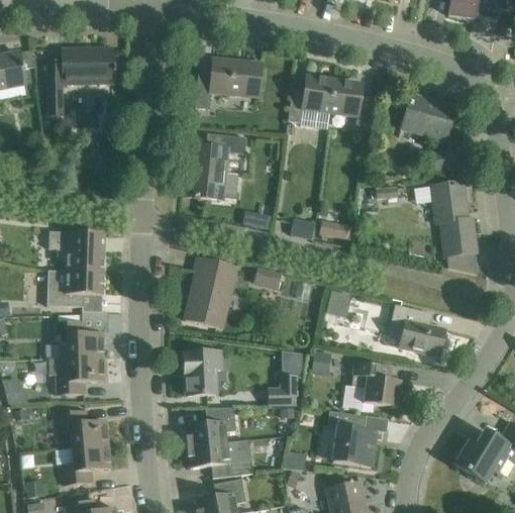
[(450,0),(448,14),(473,19),(474,15),(475,15),(477,0),(450,0)]
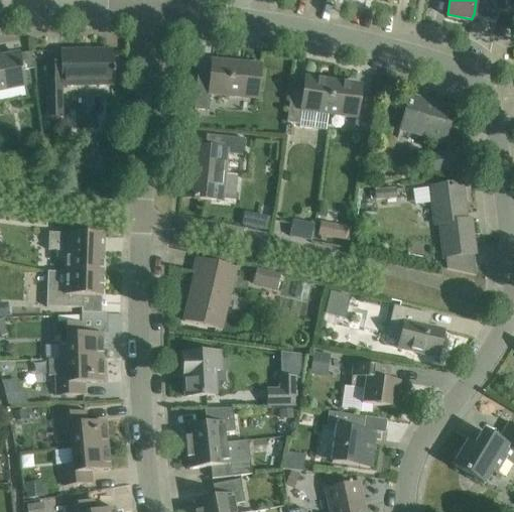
[(476,0),(474,15),(496,20),(498,8),(510,10),(512,0),(476,0)]
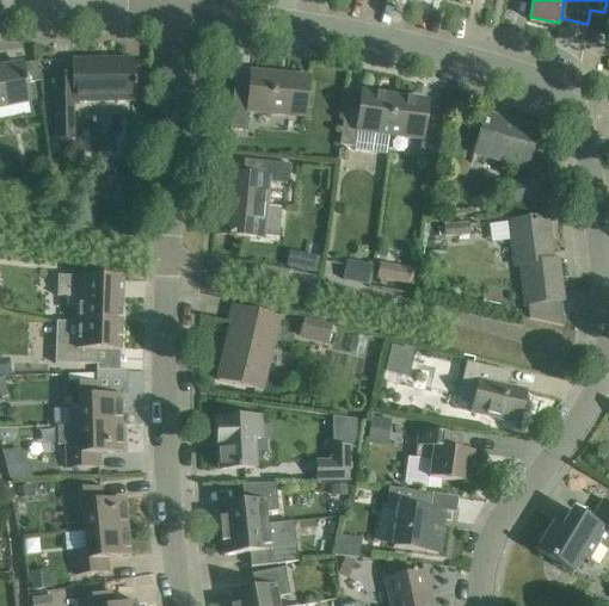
[(73,98),(134,97),(134,56),(73,57),(74,72),(56,72),(57,135),(74,135),(73,98)]
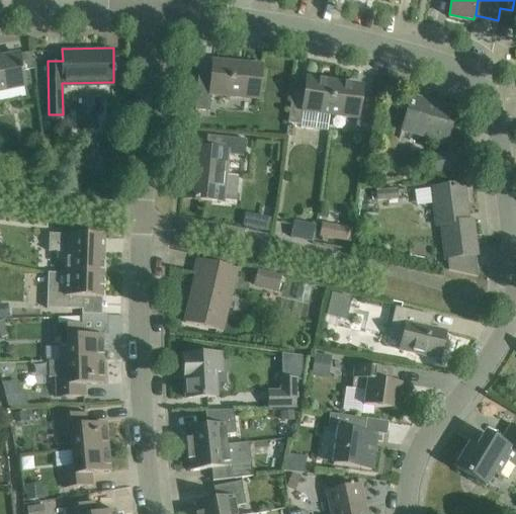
[(0,88),(26,84),(23,68),(34,66),(32,51),(20,53),(0,56),(0,88)]
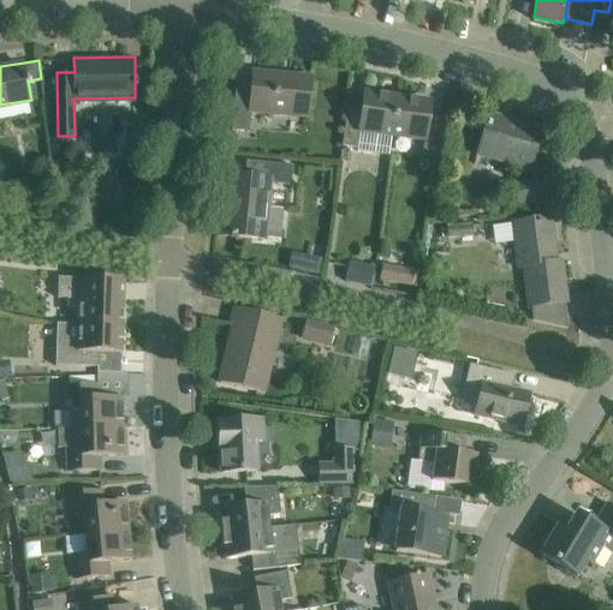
[(311,75),(254,70),(251,88),(236,87),(232,127),(249,129),(251,108),(308,113),(311,75)]
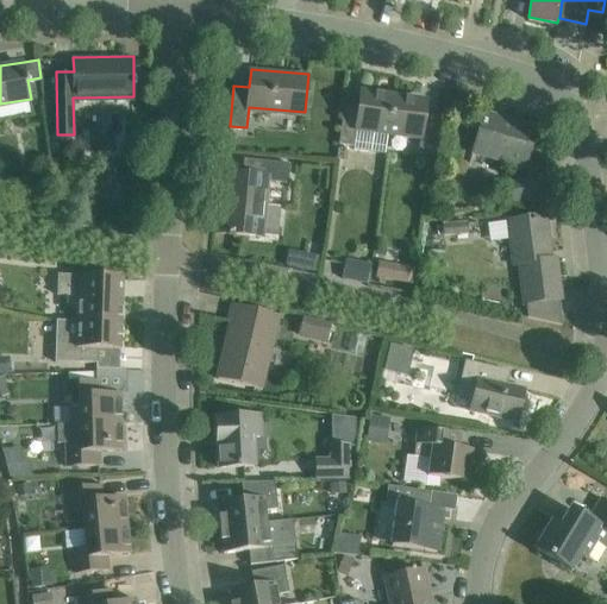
[(345,101),(339,142),(355,144),(354,151),(385,155),(388,131),(390,132),(395,94),(361,89),(358,104),(345,101)]
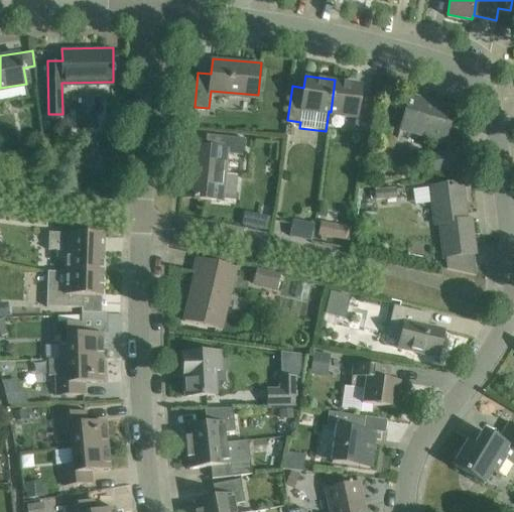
[(362,84),(335,80),(331,112),(356,115),(354,127),(368,129),(372,97),(360,95),(362,84)]
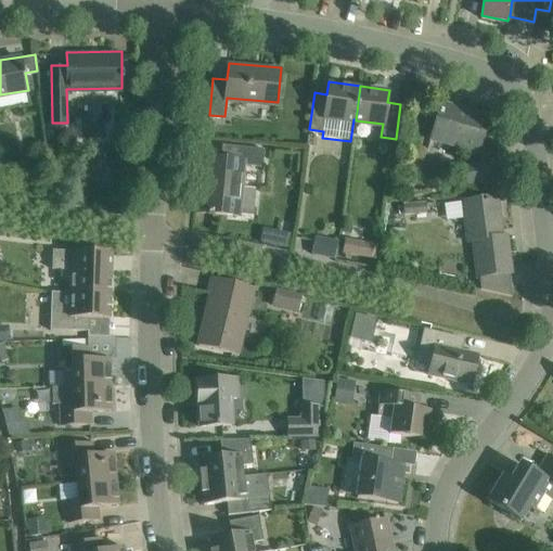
[(478,151),(488,113),(441,100),(431,137),(478,151)]
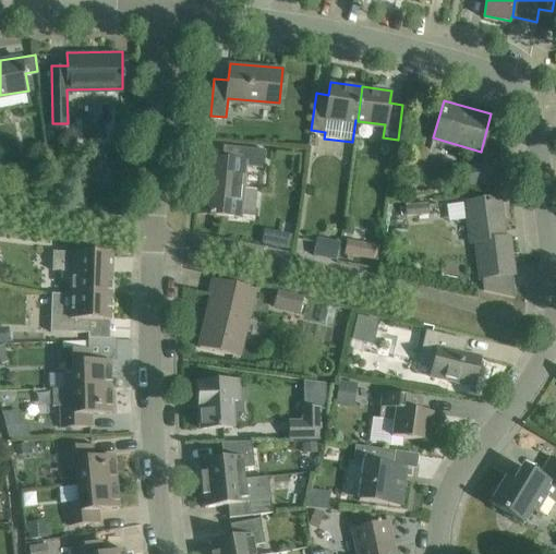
[(203,191),(202,211),(241,215),(242,214),(254,215),(256,188),(244,187),(246,164),(262,166),(264,147),(226,144),(224,157),(210,156),(206,191),(203,191)]
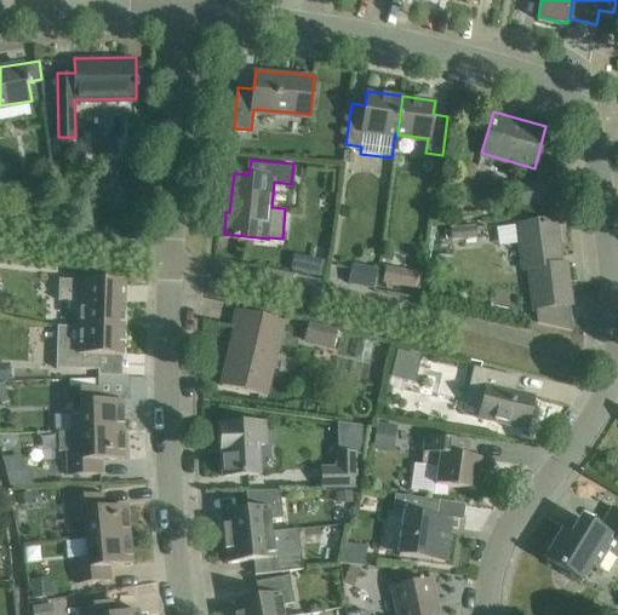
[(519,202),(553,199),(550,179),(518,183),(519,202)]
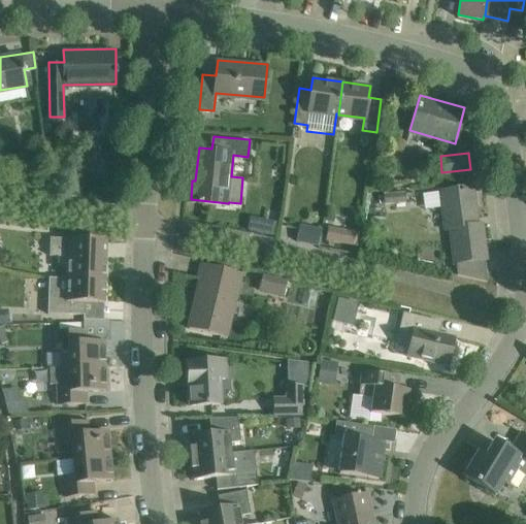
[(29,162),(23,168),(35,182),(41,175),(29,162)]
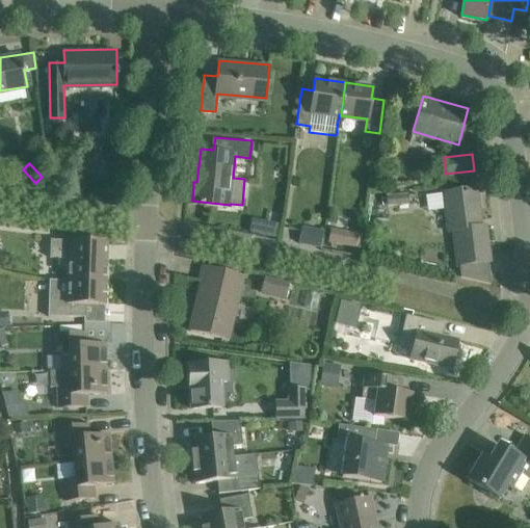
[(476,187),(444,190),(449,230),(454,229),(458,263),(459,262),(461,274),(480,280),(491,283),(489,270),(487,259),(489,259),(485,223),(480,223),(476,187)]
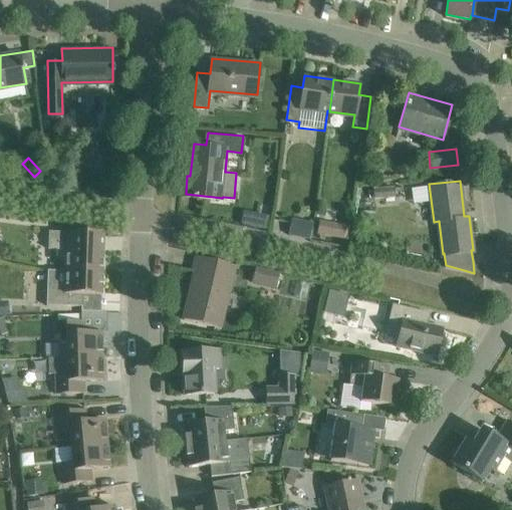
[(395,189),(373,190),(374,201),(396,199),(395,189)]
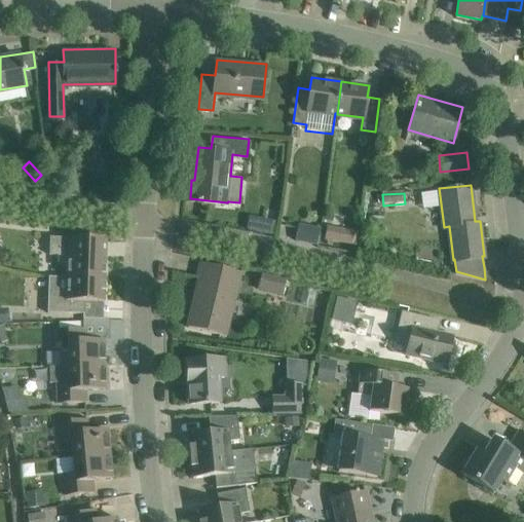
[(317,241),(321,226),(299,221),(296,237),(317,241)]
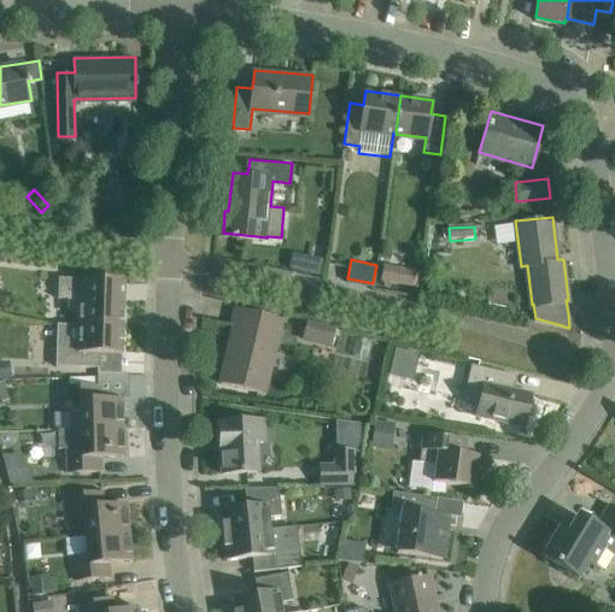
[(413,284),(415,271),(385,265),(382,278),(413,284)]
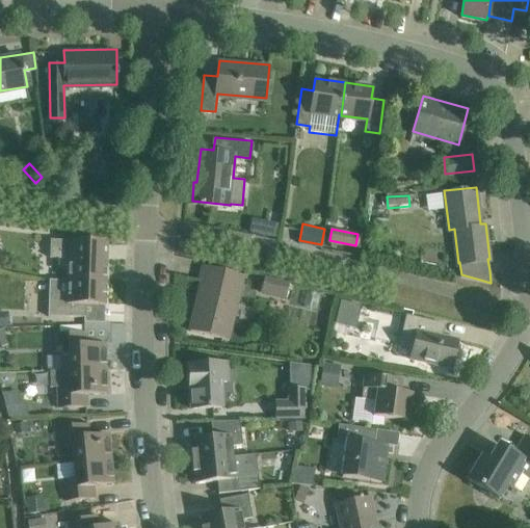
[(51,238),(51,241),(50,255),(58,255),(58,263),(69,263),(69,280),(106,281),(107,256),(87,255),(88,239),(51,238)]
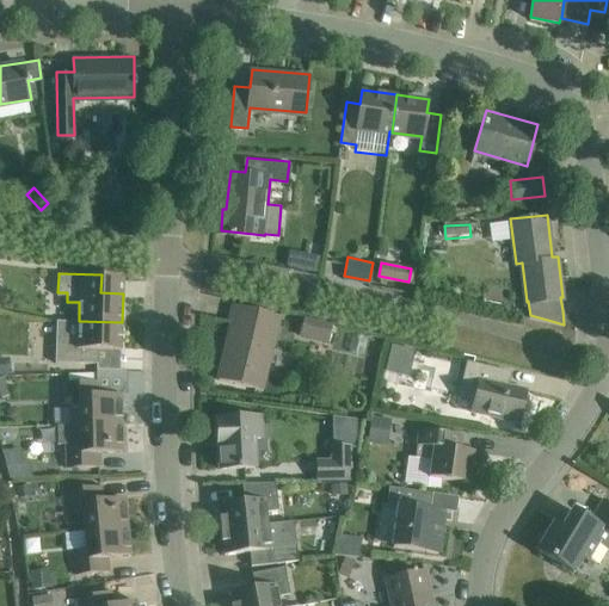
[(429,273),(423,279),(431,288),(438,282),(429,273)]
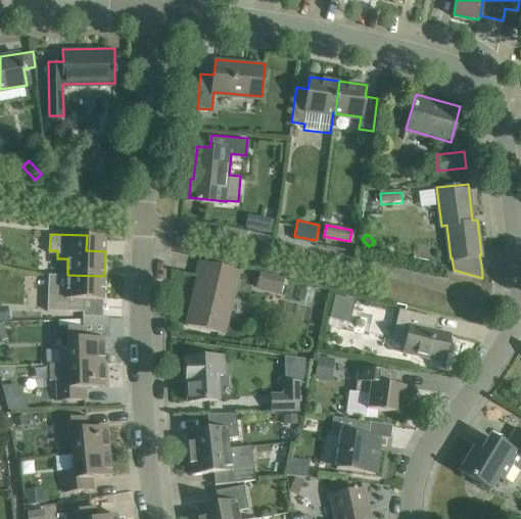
[(199,274),(187,323),(224,332),(240,268),(200,258),(196,273),(199,274)]
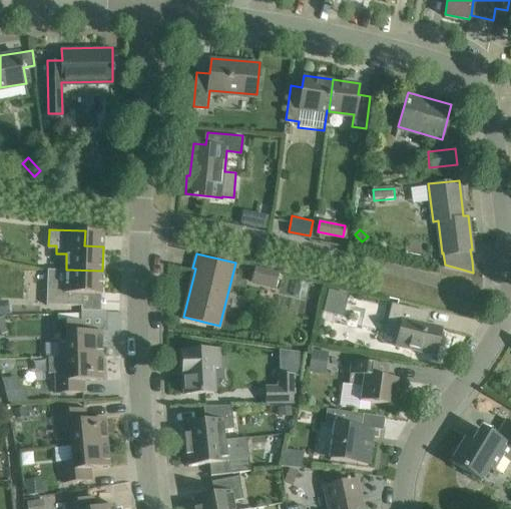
[(251,279),(277,285),(280,270),(256,264),(251,279)]
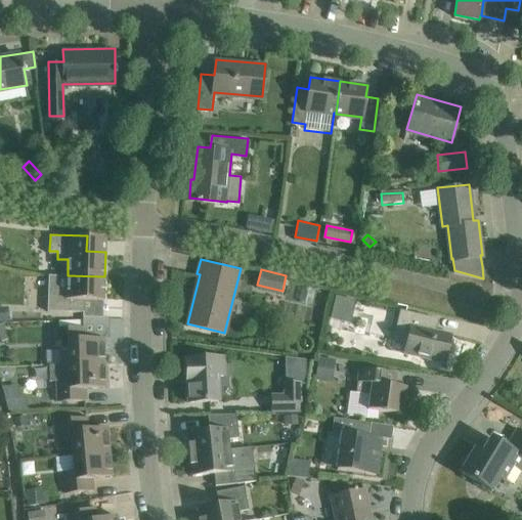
[(49,274),(48,297),(48,309),(85,310),(85,298),(103,299),(104,276),(68,275),(49,274)]
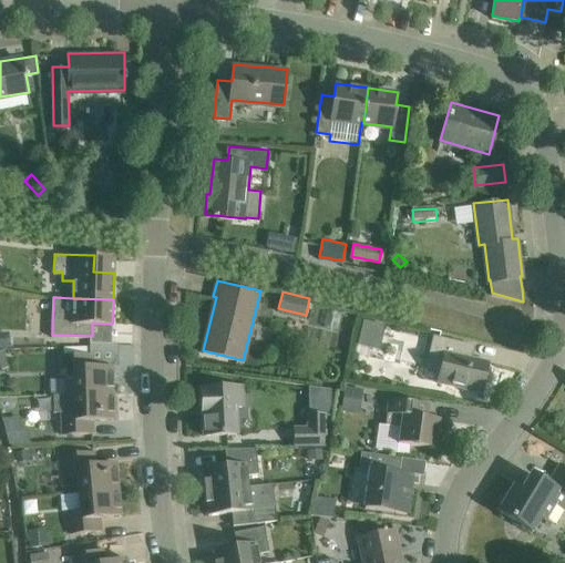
[(328,307),(325,323),(337,326),(340,310),(328,307)]
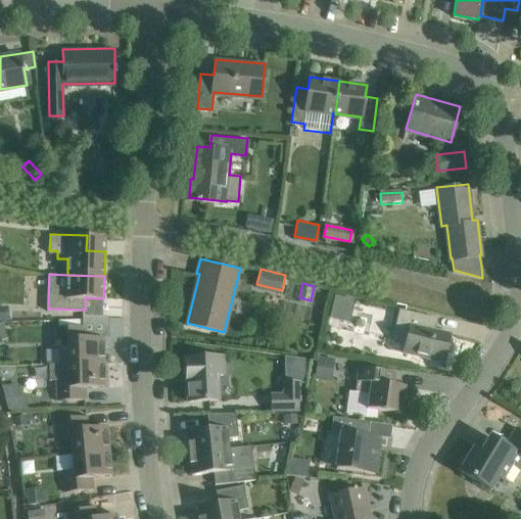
[(336,293),(330,316),(349,320),(356,297),(336,293)]
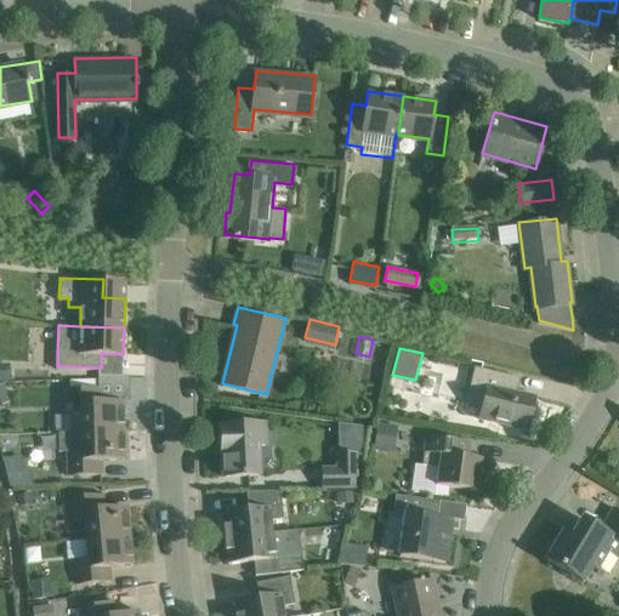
[(11,363),(0,363),(0,380),(12,380),(11,363)]
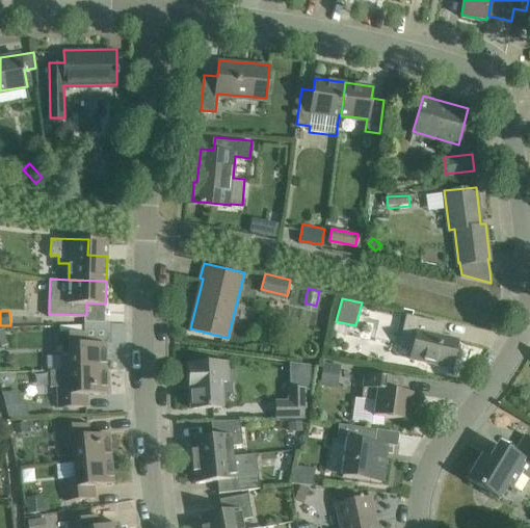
[(414,342),(411,355),(452,366),(458,338),(432,332),(435,319),(406,313),(400,339),(414,342)]
